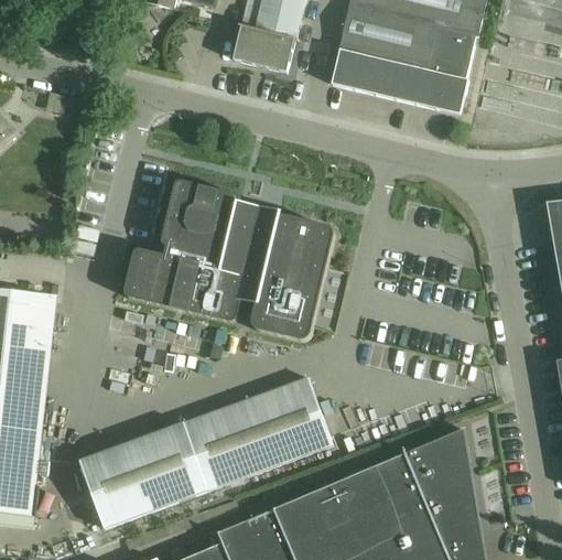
[(246,0),(233,57),(285,71),(302,0),(246,0)]
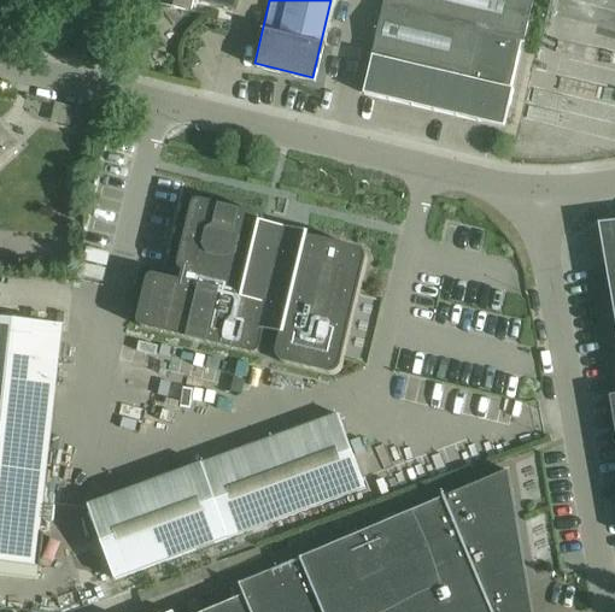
[(384,0),(372,52),(363,90),(504,123),(513,86),(510,86),(521,37),(522,37),(531,0),(384,0)]
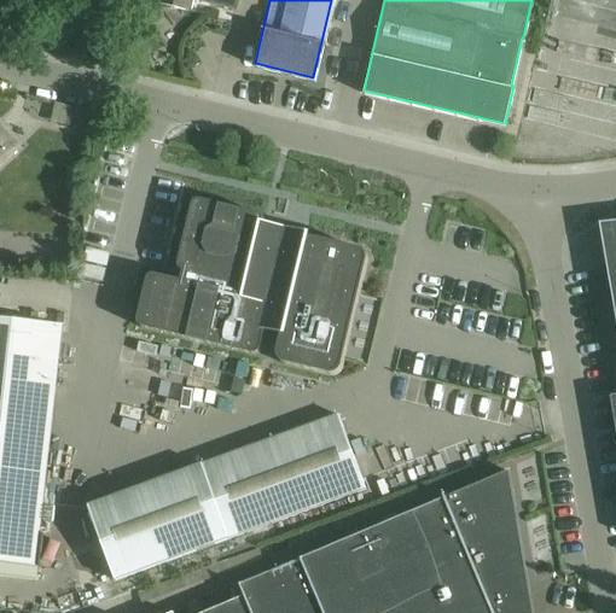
[(575,34),(615,42),(615,0),(597,0),(582,0),(575,34)]
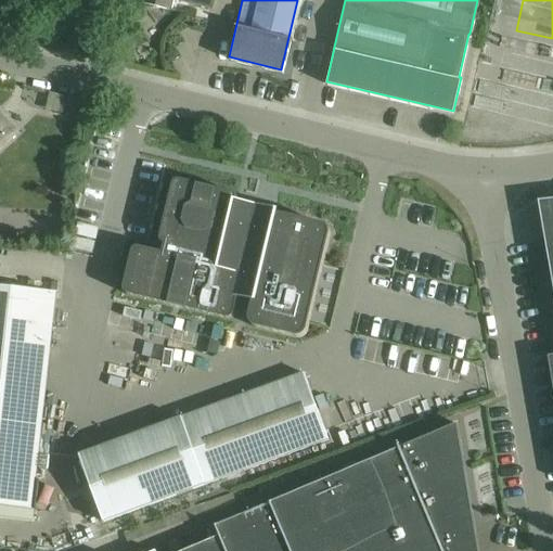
[(497,28),(515,28),(515,15),(497,15),(497,28)]
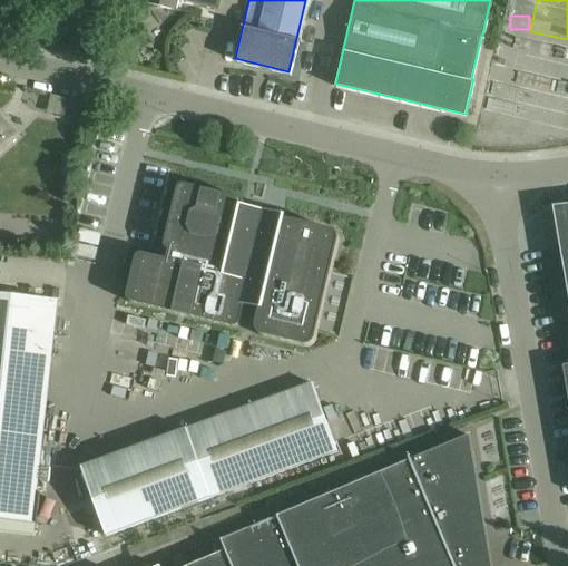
[(536,99),(539,89),(516,81),(512,91),(536,99)]
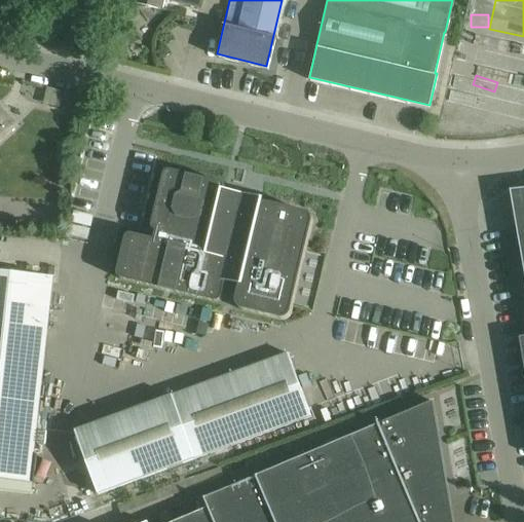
[(44,83),(40,100),(50,103),(55,86),(44,83)]
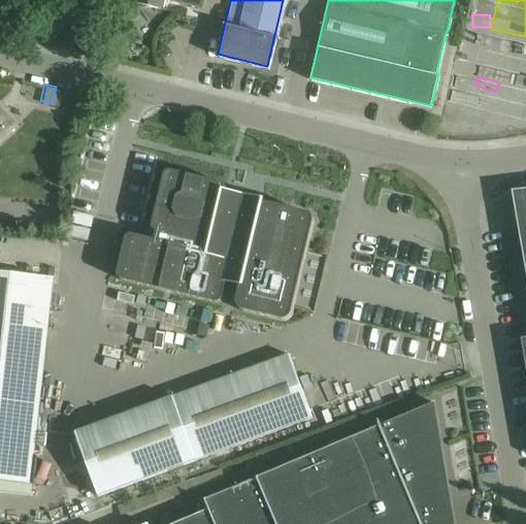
[(0,135),(18,120),(0,101),(0,135)]
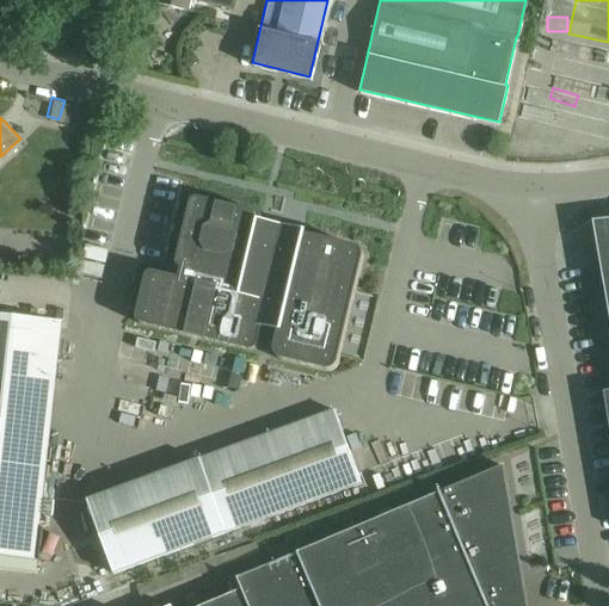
[(65,164),(63,178),(74,178),(75,164),(65,164)]
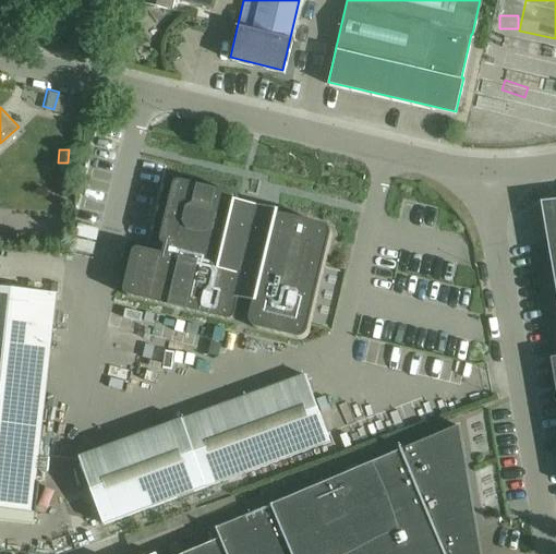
[(233,312),(238,294),(253,299),(249,315),(249,317),(249,320),(250,321),(252,323),(253,325),(255,326),(294,335),(297,336),(299,335),(301,334),(303,333),(304,332),(305,329),(305,328),(328,235),(328,232),(328,231),(327,229),(327,227),(326,226),(324,225),(323,224),(281,214),(279,214),(277,215),(275,216),(274,217),(273,219),(270,226),(253,220),(232,216),(237,197),(232,191),(216,187),(216,185),(195,181),(179,178),(171,182),(159,235),(164,242),(161,251),(137,245),(131,250),(122,286),(127,293),(226,317),(233,312)]
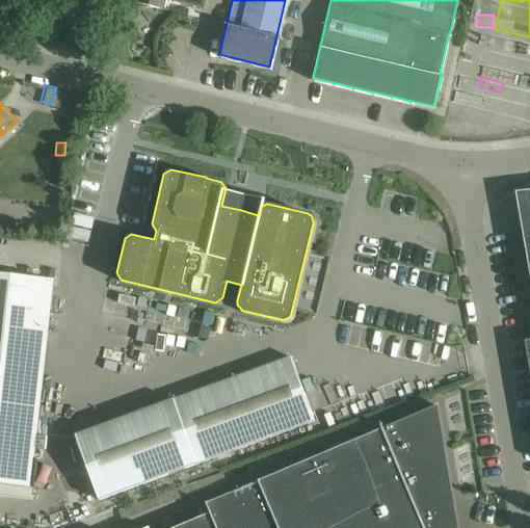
[(529,213),(520,220),(529,282),(529,337),(524,339),(529,376),(529,213)]
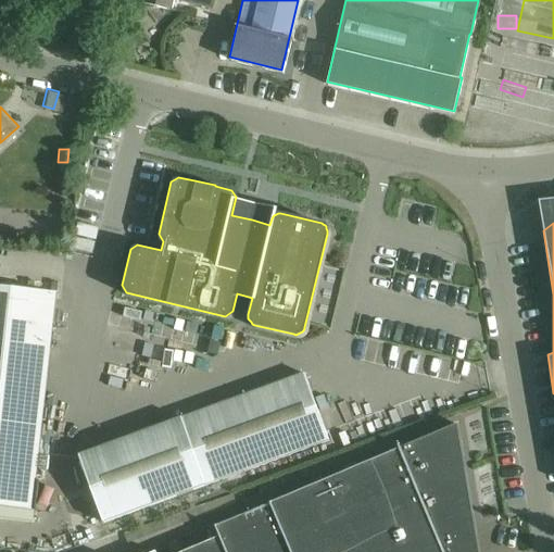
[(72,233),(70,243),(89,247),(91,236),(72,233)]
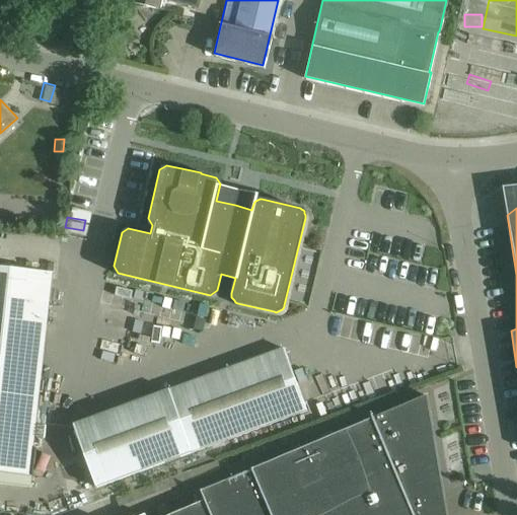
[(54,273),(0,266),(0,482),(29,486),(30,474),(29,474),(53,274),(54,274),(54,273)]
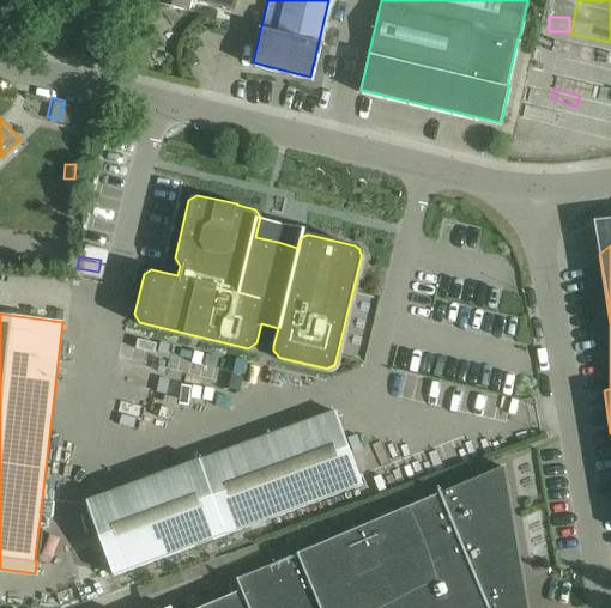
[(161,391),(161,356),(143,356),(143,345),(129,345),(129,390),(161,391)]
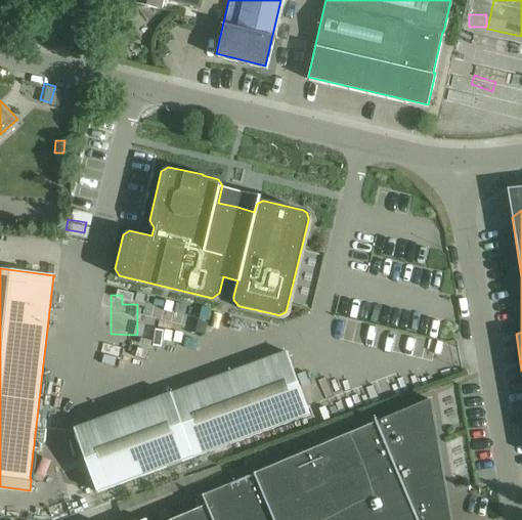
[(175,338),(180,315),(168,313),(170,304),(156,301),(148,332),(175,338)]
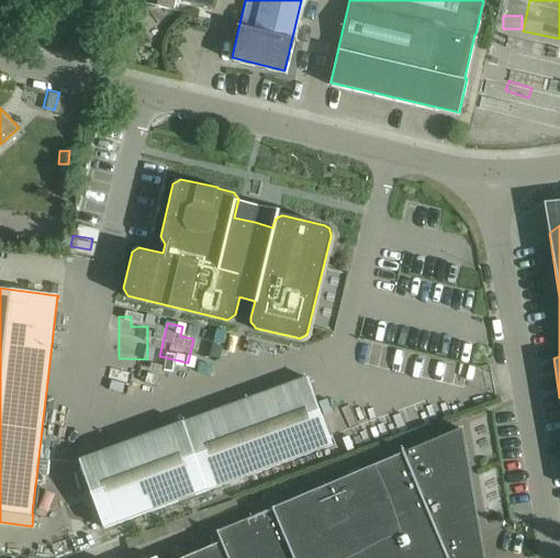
[(209,372),(219,376),(225,350),(214,348),(209,372)]
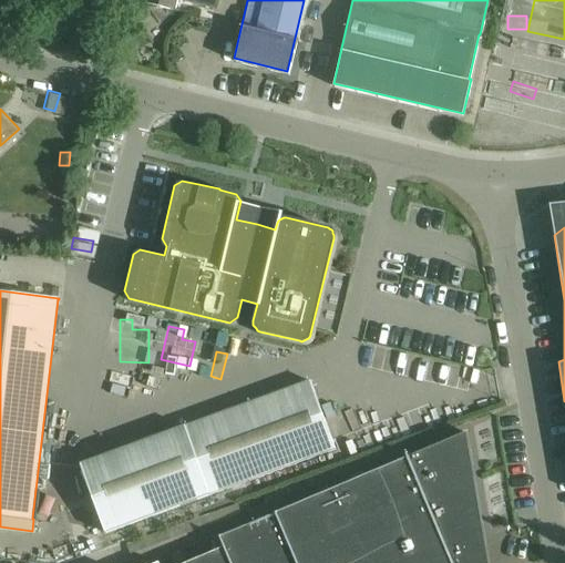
[(104,529),(335,446),(309,377),(79,461),(104,529)]
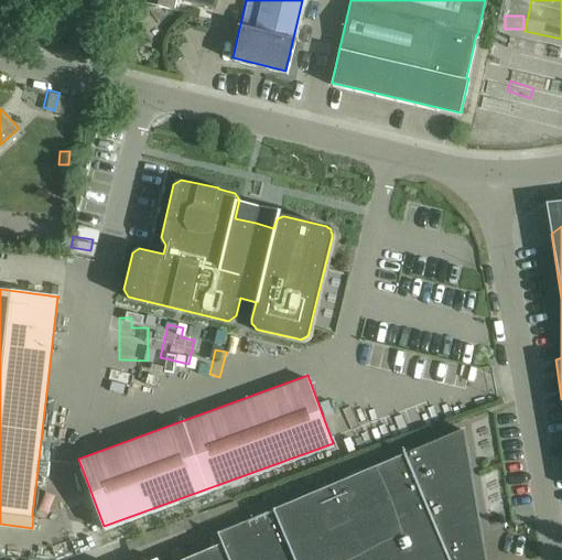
[(485,559),(481,534),(468,462),(463,428),(404,452),(403,449),(402,449),(403,452),(216,530),(220,541),(174,559),(485,559)]
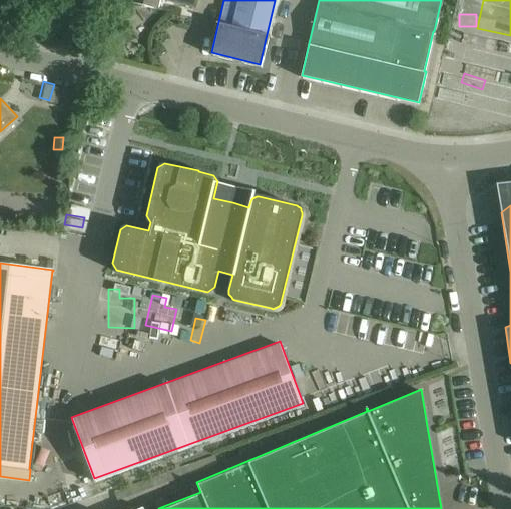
[(38,443),(32,459),(43,463),(49,447),(38,443)]
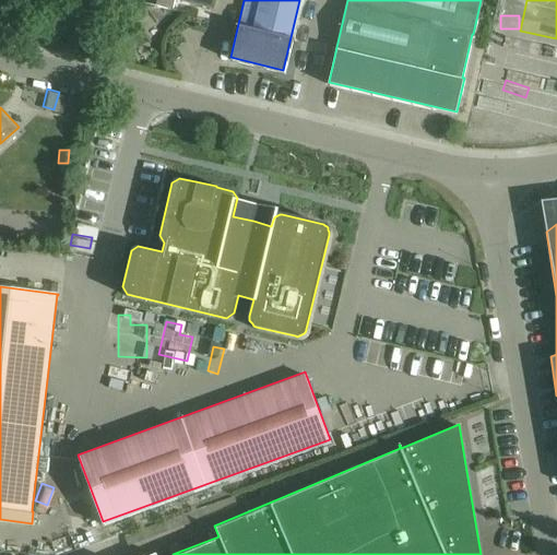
[(51,547),(51,530),(37,530),(37,547),(51,547)]
